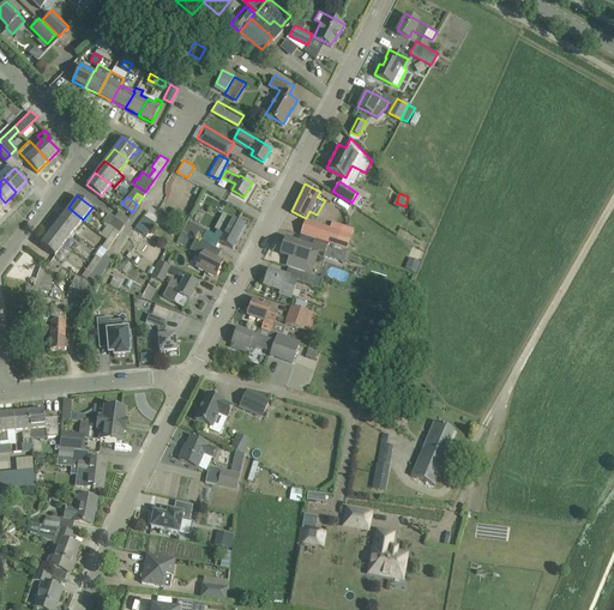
[(59,219),(73,231),(83,219),(68,207),(59,219)]
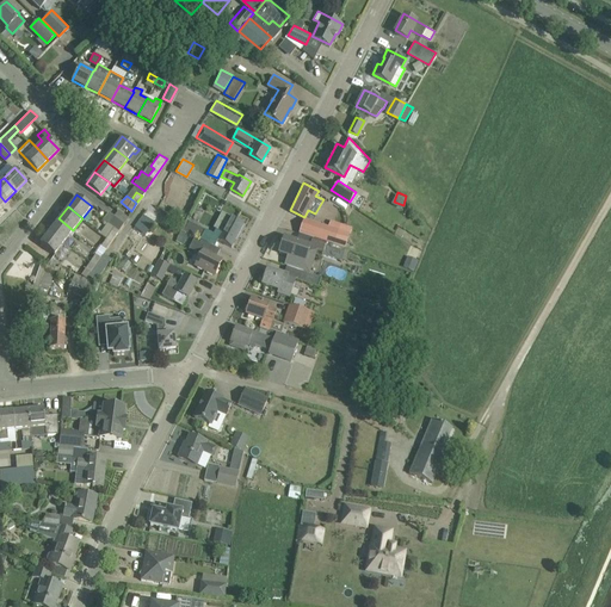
[(103,217),(107,221),(119,229),(124,222),(109,210),(103,217)]
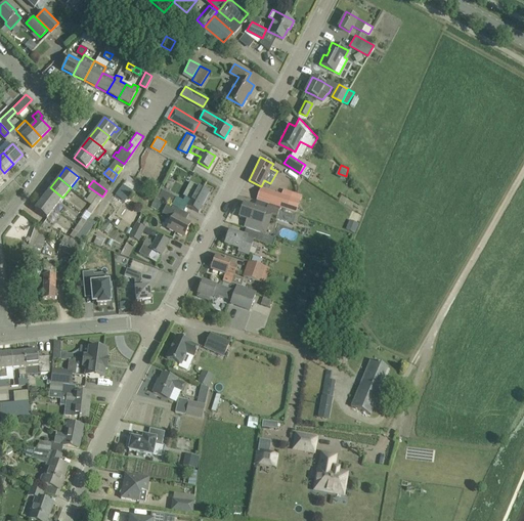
[(209,190),(190,180),(183,193),(191,198),(187,205),(199,210),(209,190)]
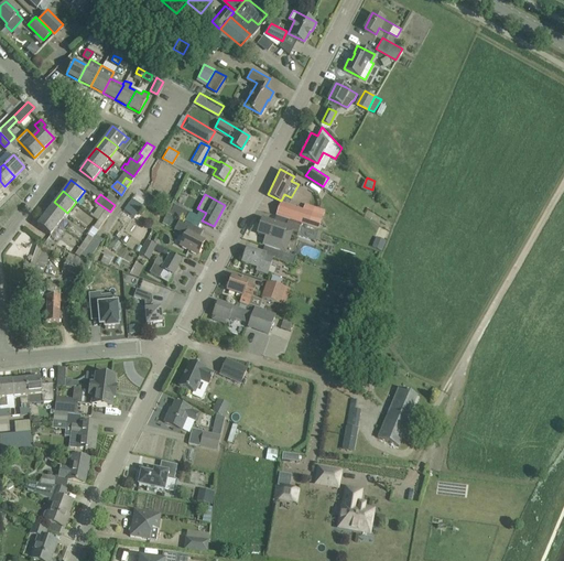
[(132,197),(123,207),(134,215),(142,205),(132,197)]
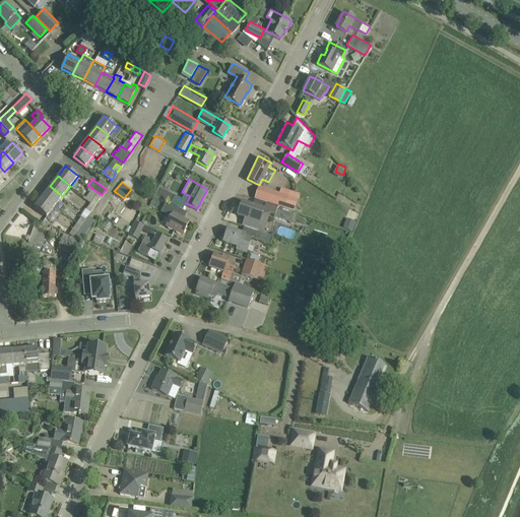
[(259,185),(254,197),(265,201),(277,205),(284,207),(284,206),(288,195),(298,198),(300,193),(281,186),(279,191),(279,192),(261,185),(259,185)]
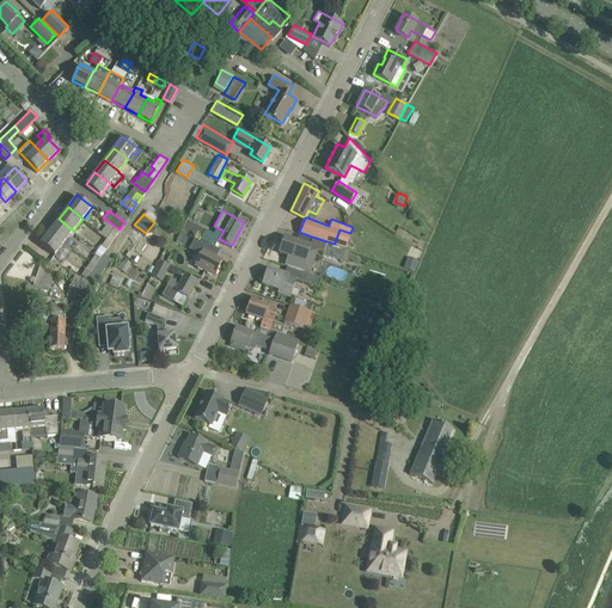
[(59,219),(49,231),(65,243),(73,231),(59,219)]
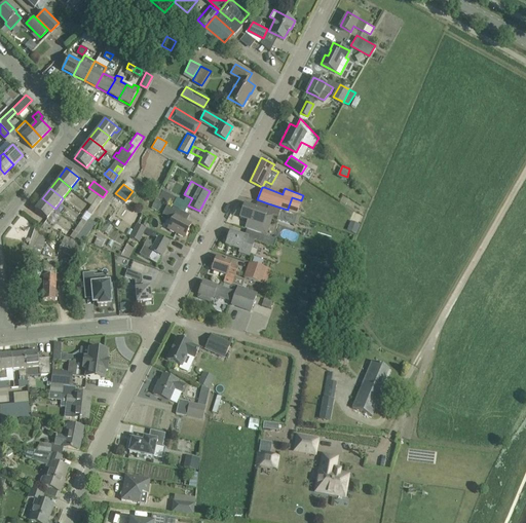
[(162,189),(158,197),(173,204),(177,196),(162,189)]
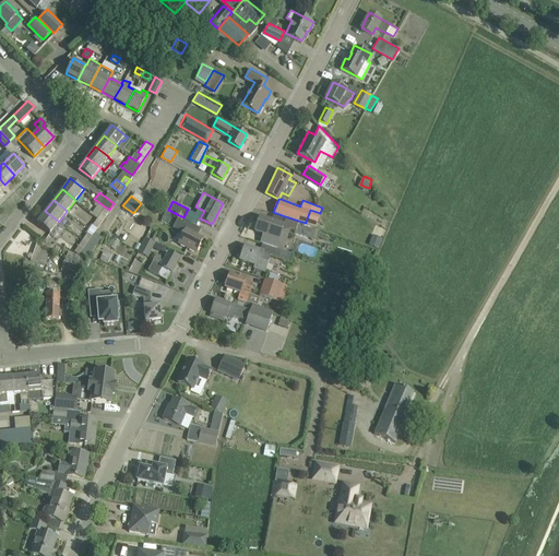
[(109,210),(98,202),(92,213),(97,216),(102,221),(109,210)]
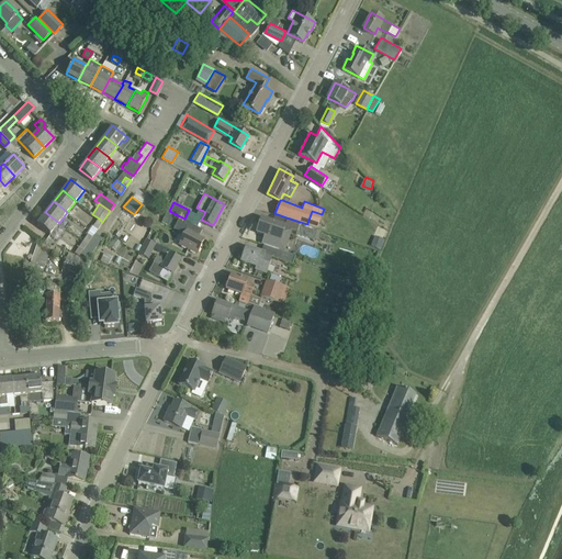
[(51,234),(59,223),(45,212),(37,223),(51,234)]
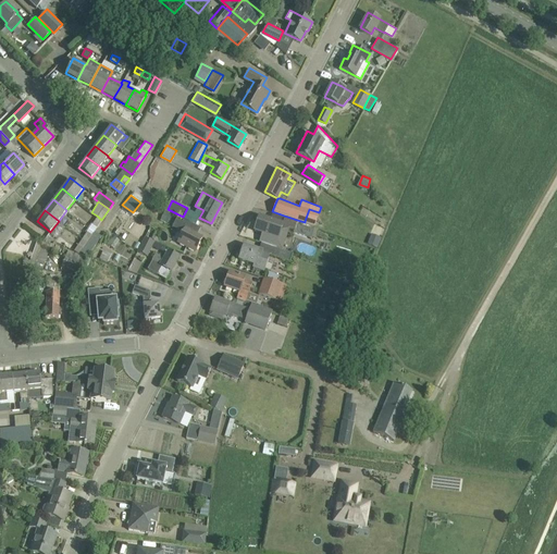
[(259,214),(255,229),(262,231),(259,241),(274,245),(282,248),(289,225),(282,223),(274,220),(259,214)]
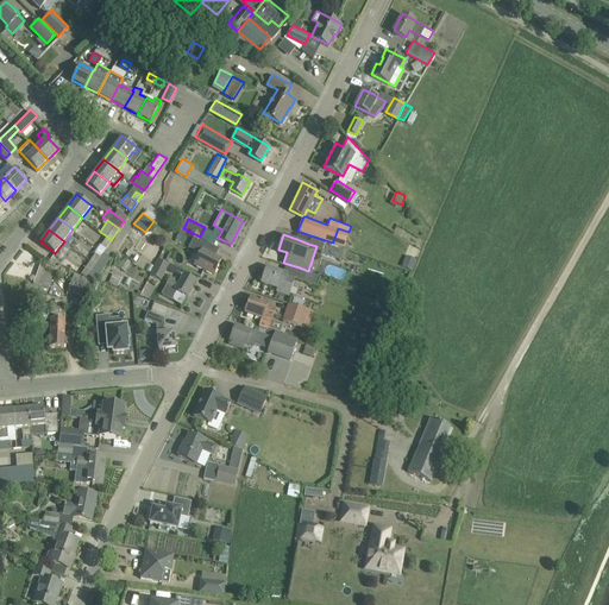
[(111,240),(106,235),(101,243),(106,246),(111,240)]
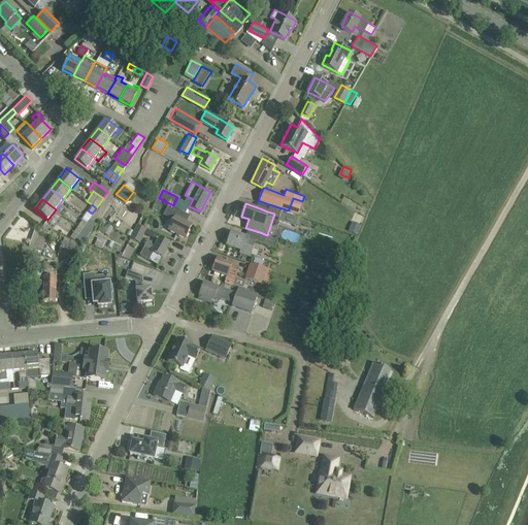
[(269,204),(267,211),(274,214),(279,215),(278,219),(295,224),(298,214),(289,210),(282,208),(269,204)]
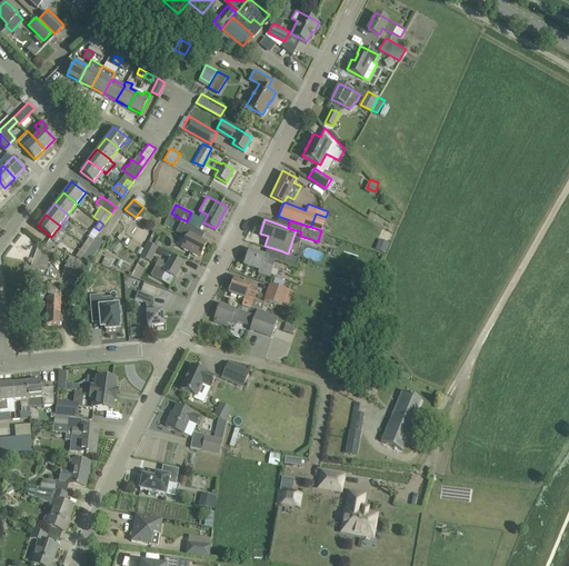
[(205,230),(196,226),(187,221),(181,232),(187,236),(182,245),(200,255),(207,240),(201,238),(205,230)]
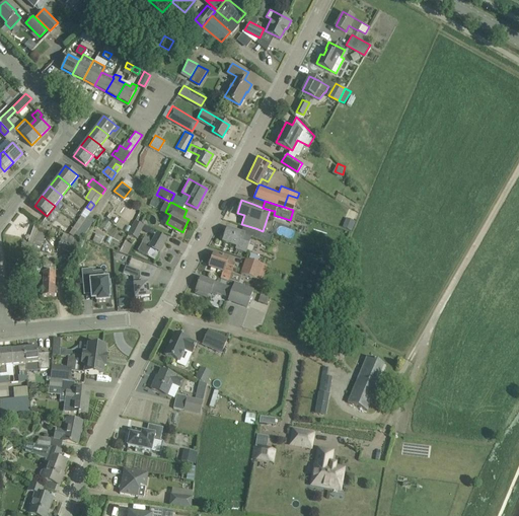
[(86,218),(80,226),(74,235),(69,232),(63,231),(58,246),(57,248),(59,249),(60,246),(75,252),(81,237),(94,218),(88,214),(86,218)]
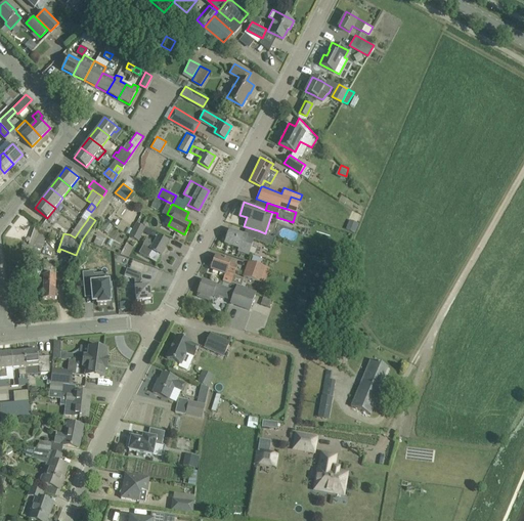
[(82,216),(76,225),(81,228),(87,220),(82,216)]
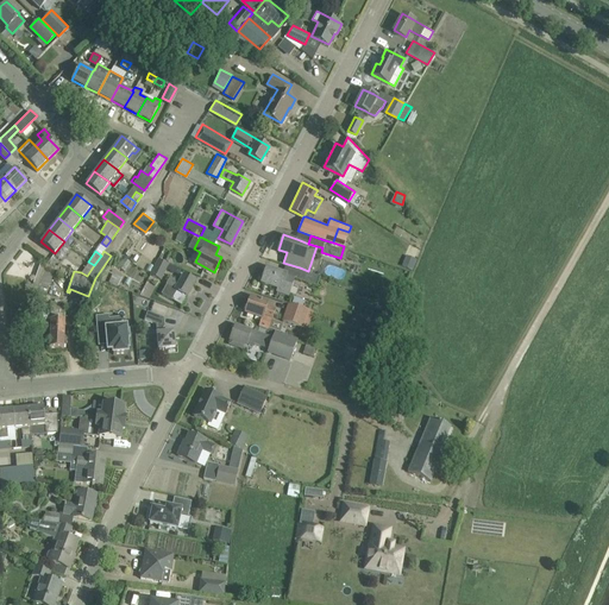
[(169,263),(158,257),(150,273),(161,278),(169,263)]
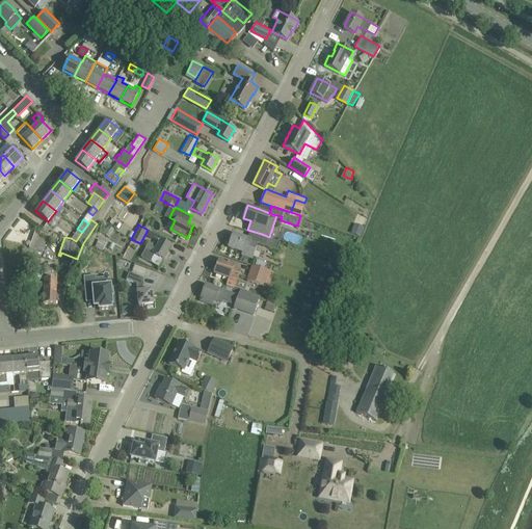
[(36,229),(31,245),(45,249),(50,233),(36,229)]
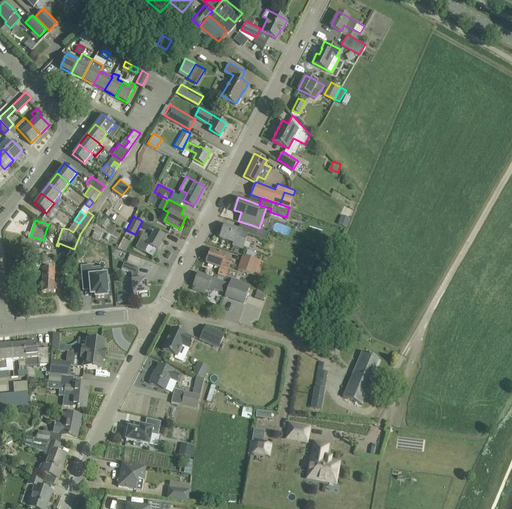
[(79,223),(74,220),(68,229),(73,232),(79,223)]
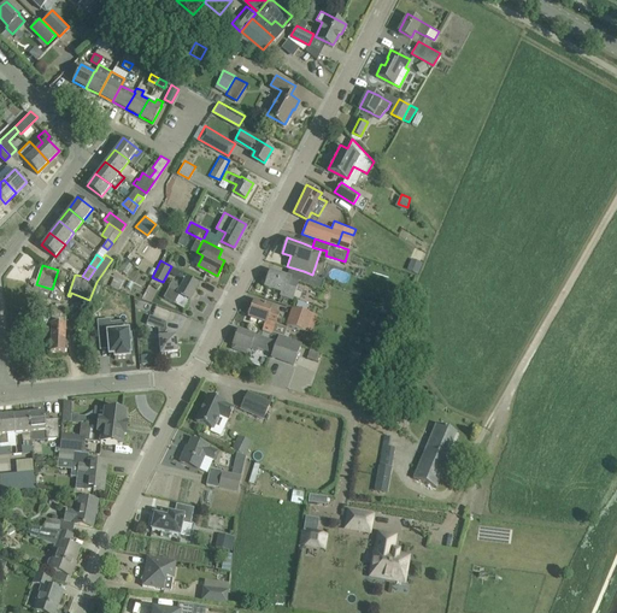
[(270,269),(265,284),(282,290),(281,295),(292,299),(293,295),(300,298),(304,287),(297,284),(298,282),(289,280),(291,276),(270,269)]
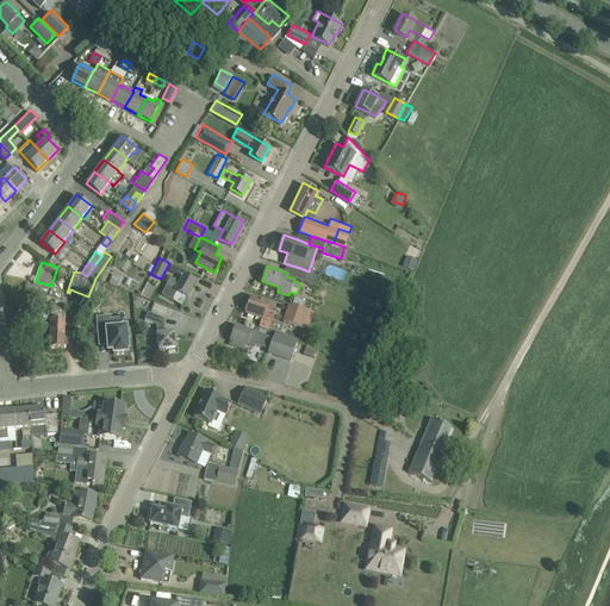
[(317,285),(319,276),(297,268),(294,276),(296,277),(317,285)]
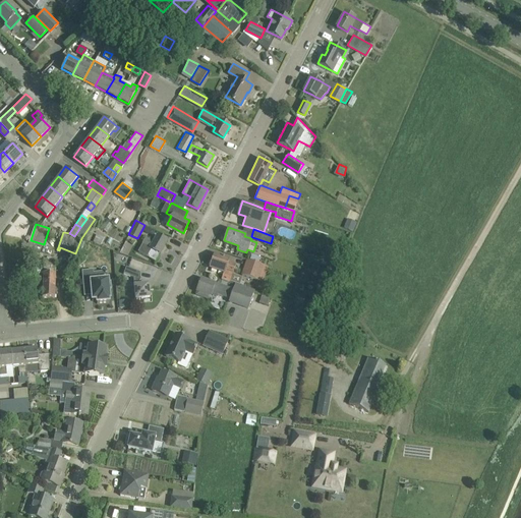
[(167,239),(158,234),(157,234),(154,241),(146,236),(138,250),(147,255),(152,247),(160,252),(167,239)]
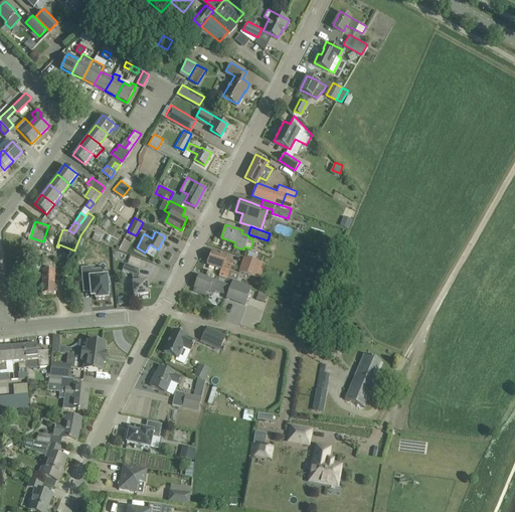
[(212,249),(207,263),(221,268),(219,274),(226,277),(232,260),(225,258),(226,254),(212,249)]
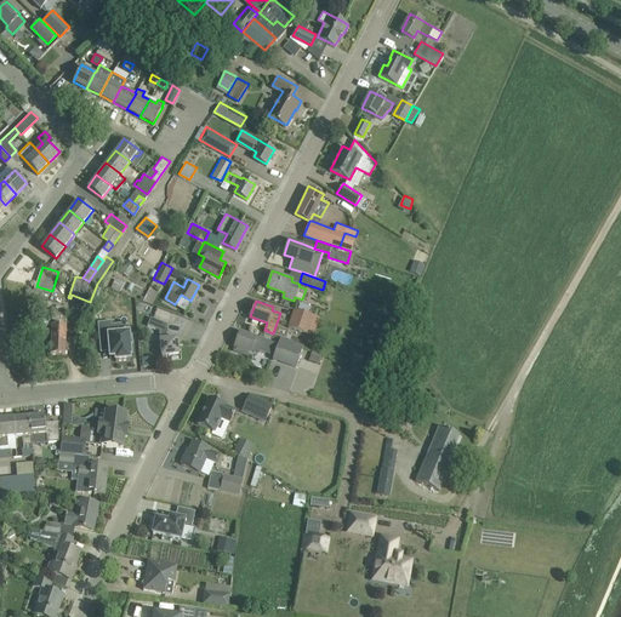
[(315,314),(294,307),(288,325),(309,333),(315,314)]
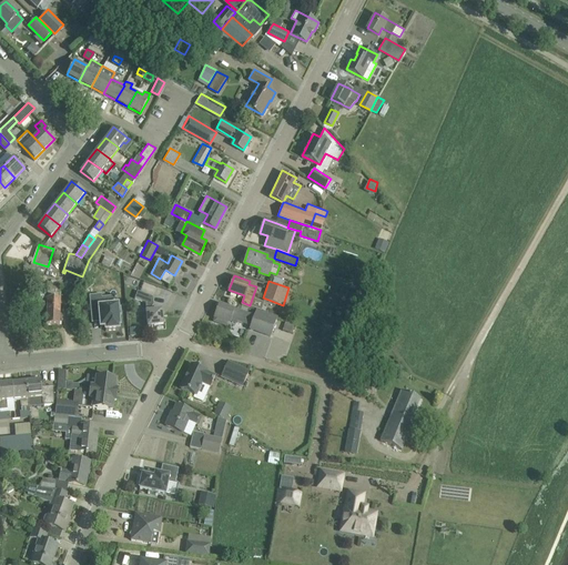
[(61,286),(59,286),(48,286),(46,322),(59,323),(61,286)]
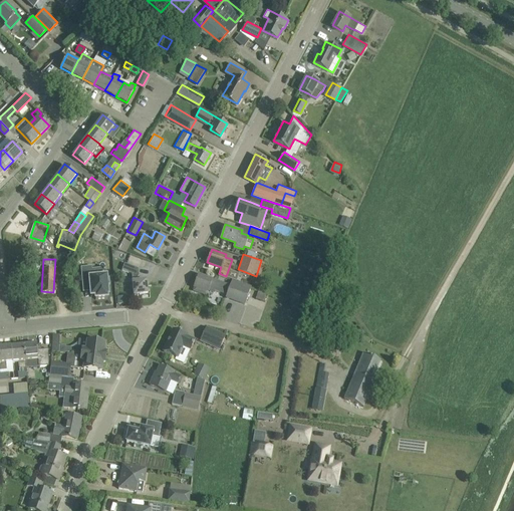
[(132,272),(134,294),(148,292),(147,279),(140,279),(138,266),(124,261),(121,268),(132,272)]
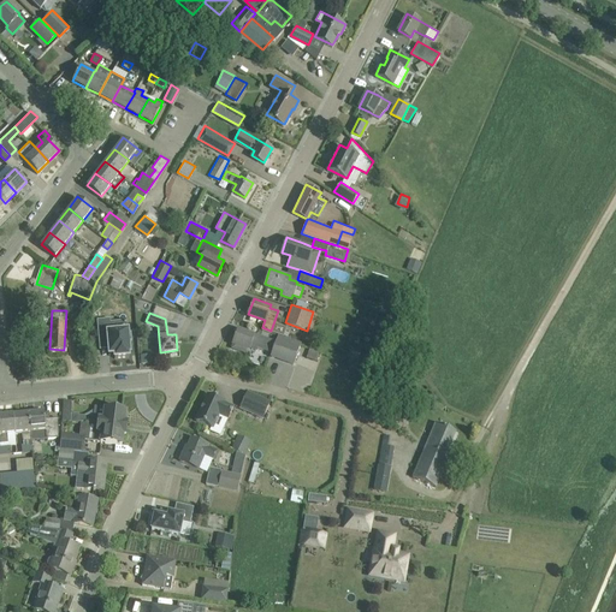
[(108,339),(110,354),(114,352),(116,356),(130,355),(130,351),(131,351),(130,339),(132,338),(131,331),(129,331),(129,328),(112,330),(111,316),(98,318),(100,339),(108,339)]
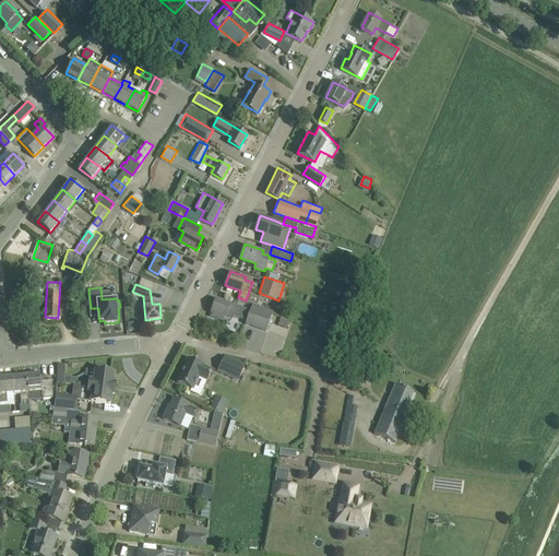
[(273,309),(252,303),(251,308),(230,302),(230,303),(215,297),(211,310),(212,311),(211,314),(224,319),(225,316),(226,316),(226,315),(233,317),(234,314),(247,319),(246,321),(266,329),(273,309)]
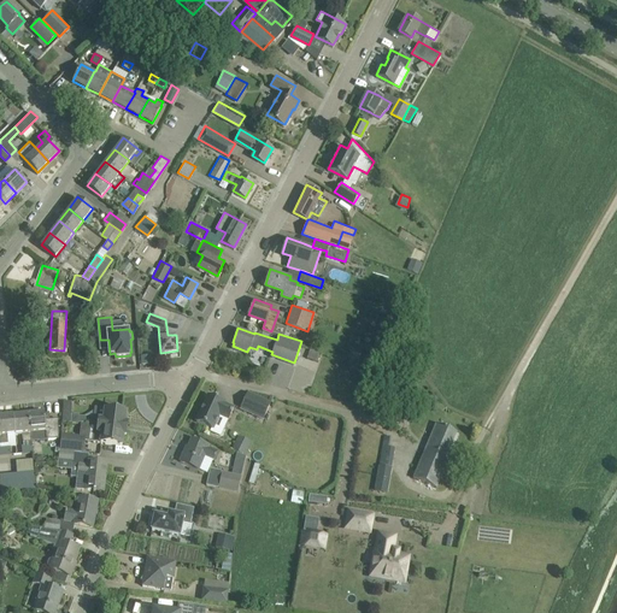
[(264,417),(271,401),(247,392),(240,407),(264,417)]
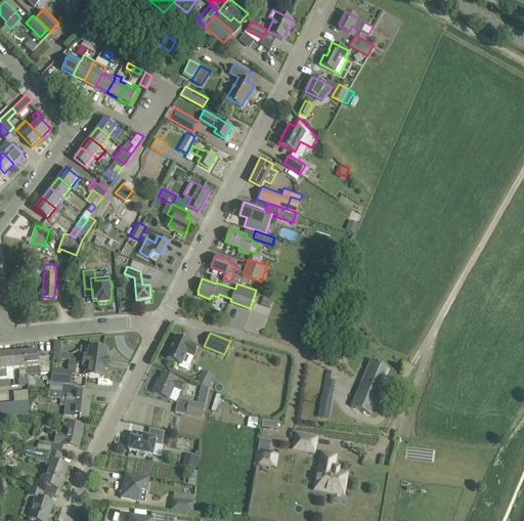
[(177,335),(168,356),(188,365),(192,355),(192,356),(198,345),(189,342),(189,341),(177,335)]
